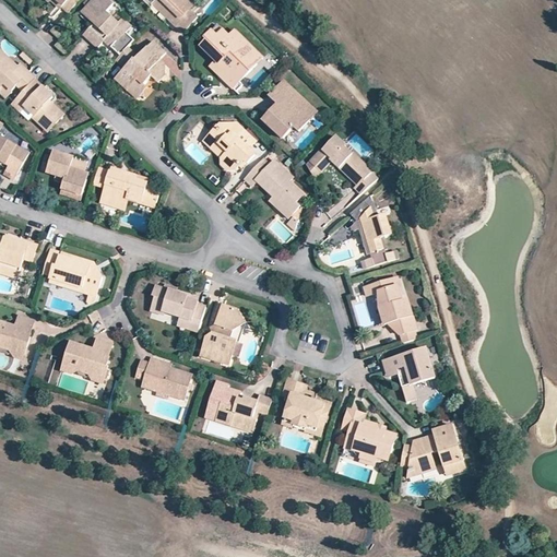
[(60,4),(67,11),(76,0),(54,0),(59,6),(60,4)]
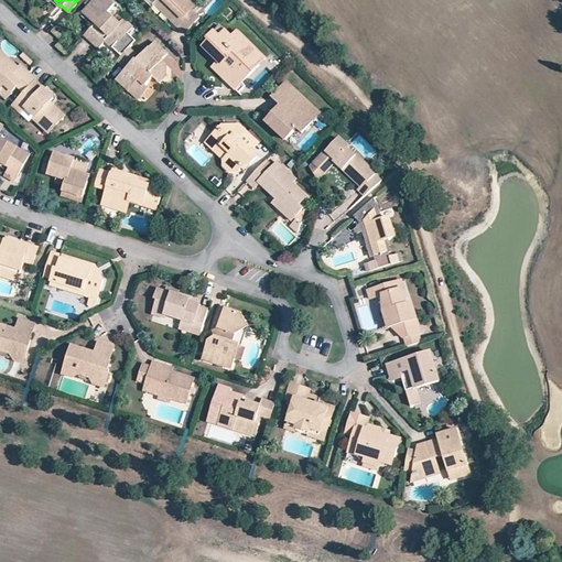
[(93,24),(89,26),(82,35),(95,49),(104,39),(106,36),(109,40),(107,42),(119,54),(127,46),(133,39),(125,31),(129,25),(120,18),(116,23),(105,11),(111,3),(107,0),(89,0),(86,3),(82,9),(90,18),(88,20),(93,24)]
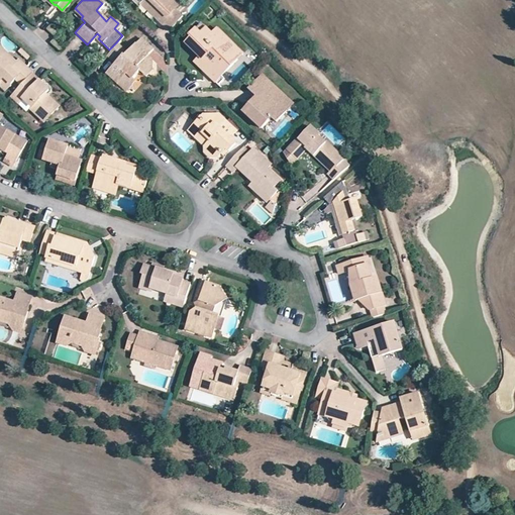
[(141,0),(140,2),(152,14),(155,11),(159,15),(157,17),(169,28),(182,14),(174,6),(170,3),(173,0),(141,0)]
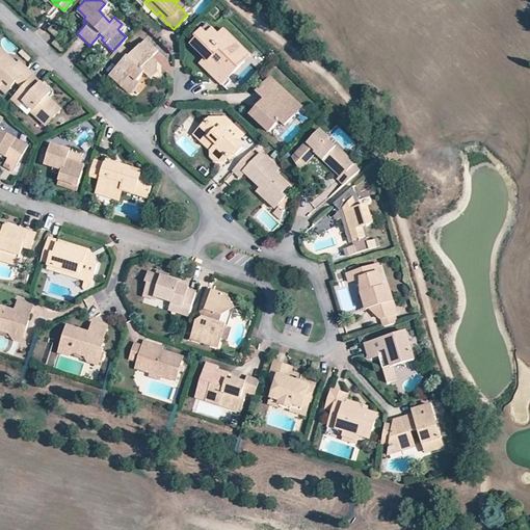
[(206,59),(207,58),(218,47),(226,54),(214,65),(208,72),(218,82),(242,59),(232,49),(237,44),(221,27),(216,32),(210,26),(205,31),(200,27),(193,33),(195,35),(189,42),(203,56),(206,59)]
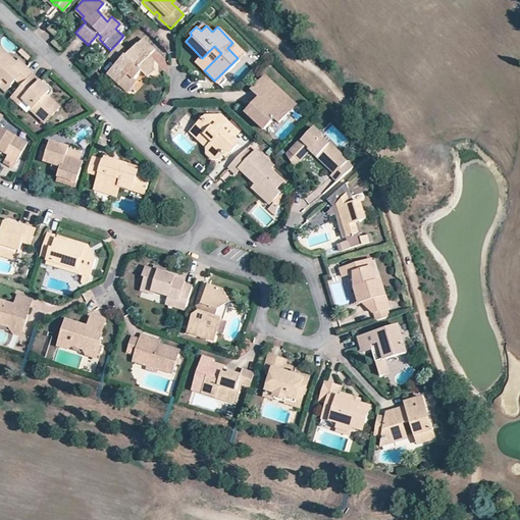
[(144,73),(153,65),(153,58),(148,54),(154,48),(142,37),(128,52),(117,43),(110,50),(106,55),(113,63),(106,71),(117,83),(127,82),(133,78),(140,69),(144,73)]
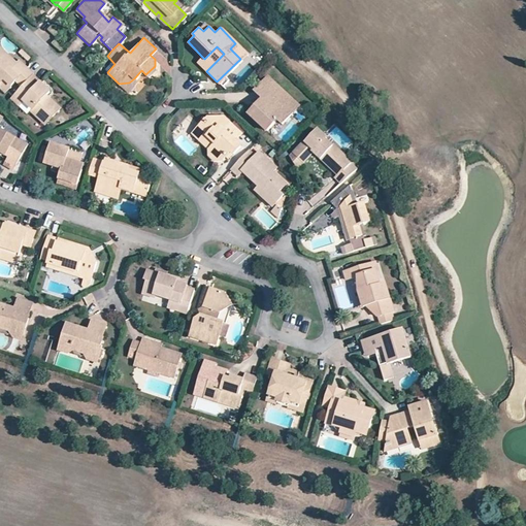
[(235,43),(230,48),(240,59),(245,54),(235,43)]
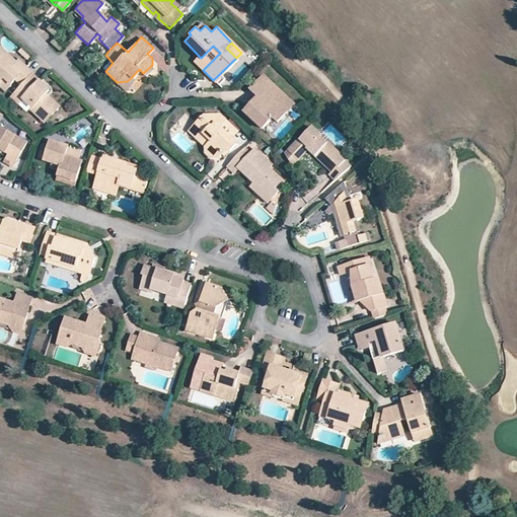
[(202,57),(209,64),(220,53),(213,46),(202,57)]
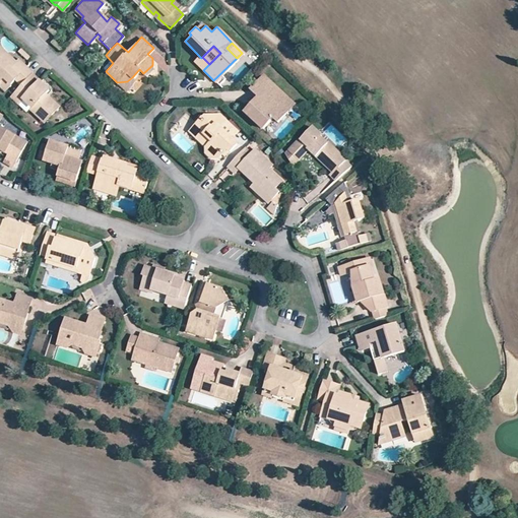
[(1,56),(4,52),(0,48),(0,80),(6,86),(14,78),(25,66),(17,59),(15,62),(11,65),(1,56)]
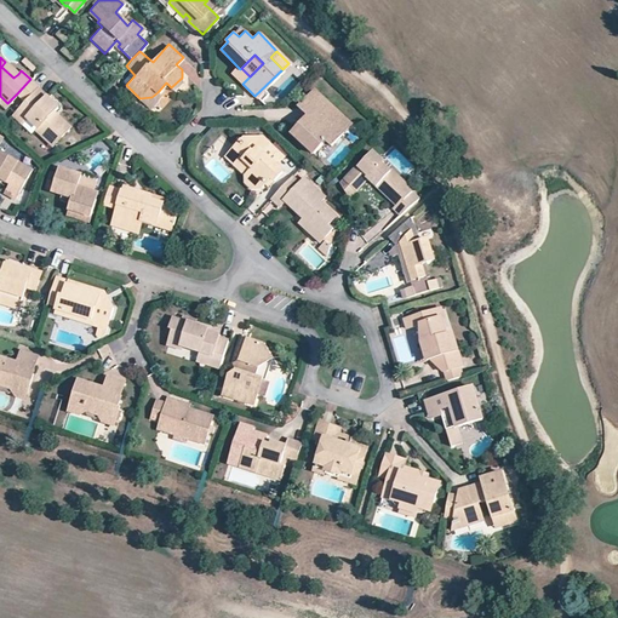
[(304,72),(307,62),(297,59),(295,69),(304,72)]
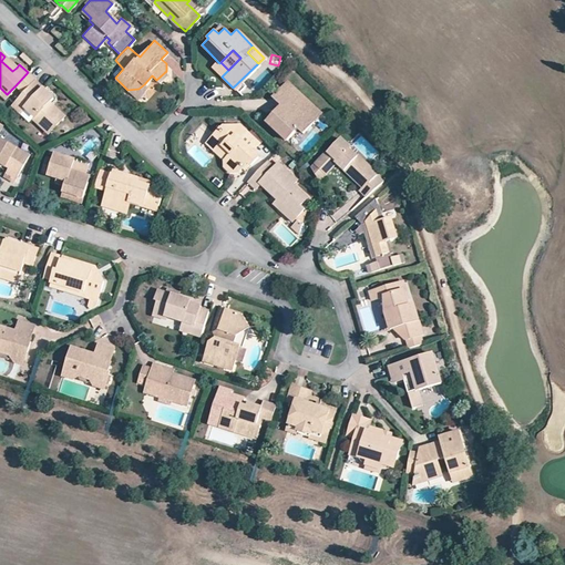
[(17,68),(4,57),(1,61),(12,71),(17,68)]
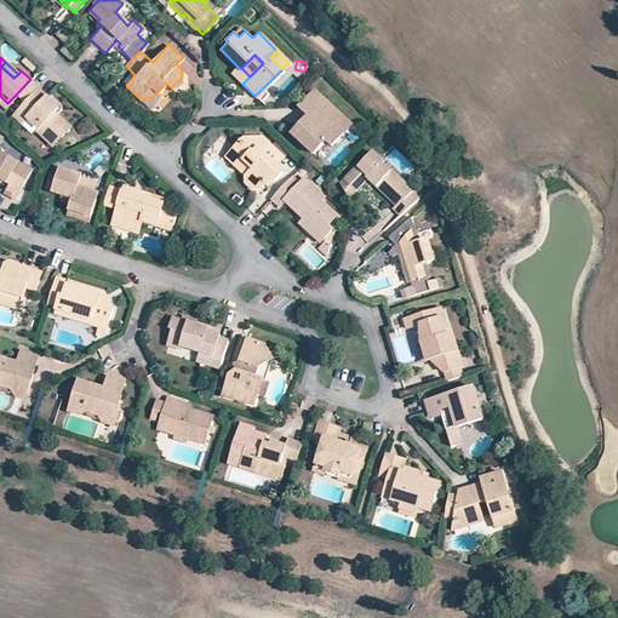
[(230,72),(242,84),(250,76),(241,68),(240,69),(236,66),(230,72)]
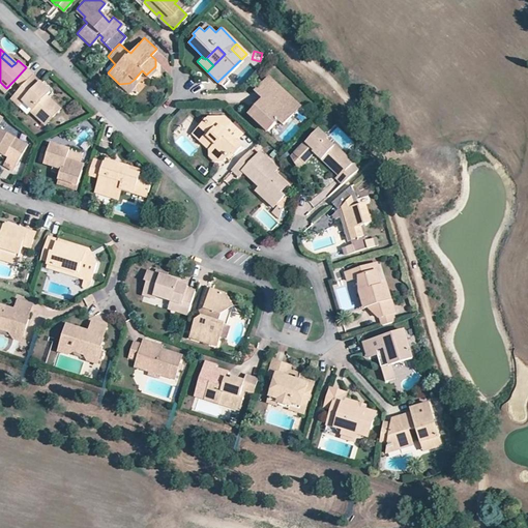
[(155,71),(155,66),(146,75),(150,79),(155,71)]
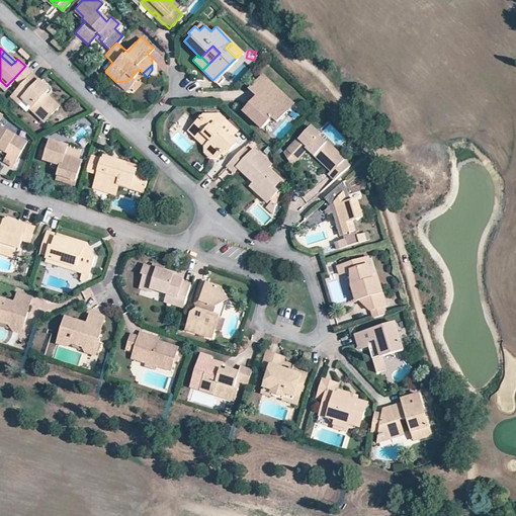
[(31,72),(25,66),(14,78),(20,84),(30,73),(31,72)]
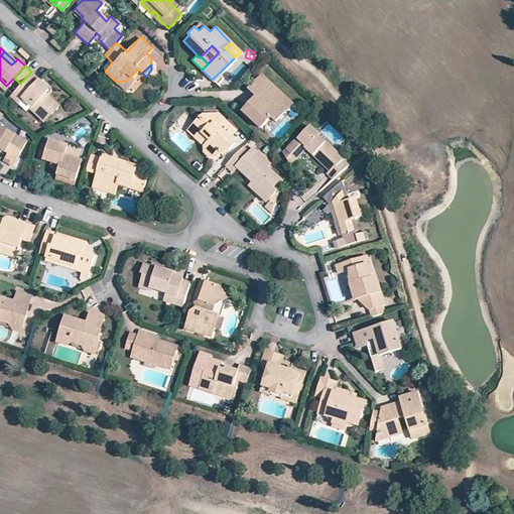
[(43,108),(49,114),(57,105),(46,96),(44,98),(40,95),(43,93),(47,88),(30,73),(20,84),(10,94),(18,102),(22,97),(30,105),(28,107),(37,115),(43,108)]
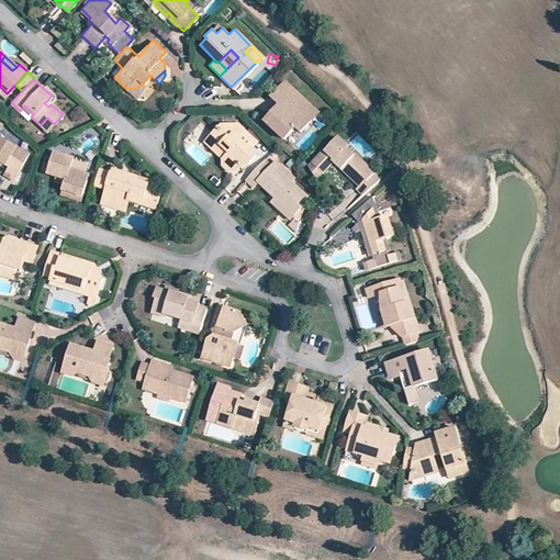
[(273,124),(271,126),(282,137),(293,125),(299,130),(309,120),(309,114),(299,105),(304,99),(283,79),(271,92),(281,102),(279,104),(278,102),(277,103),(265,116),(273,124)]
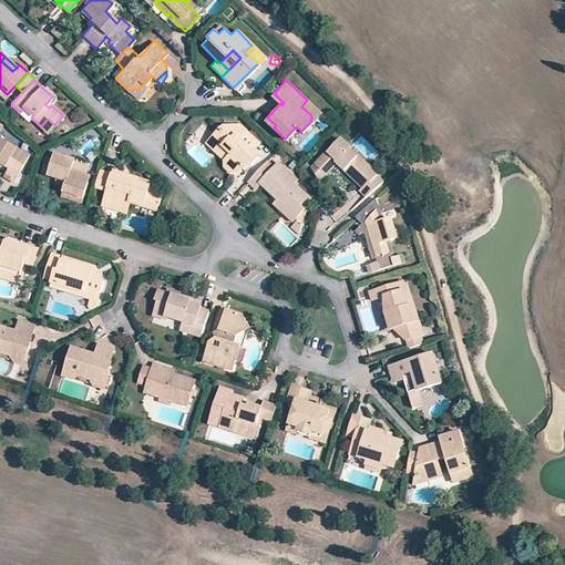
[(147,88),(144,84),(139,89),(127,90),(137,99),(147,88)]
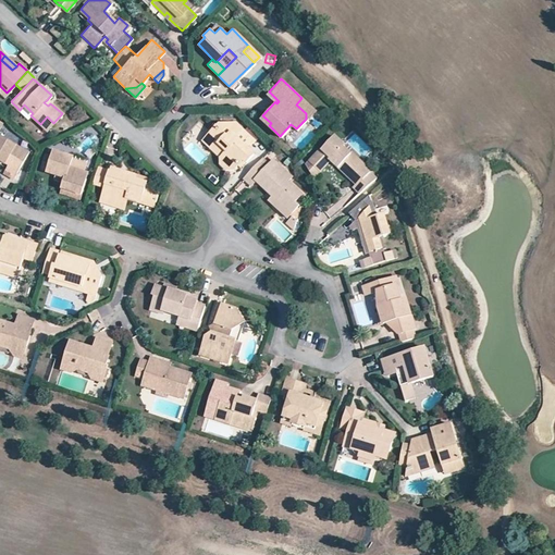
[(267,95),(274,102),(275,101),(276,103),(279,101),(269,91),(267,95)]
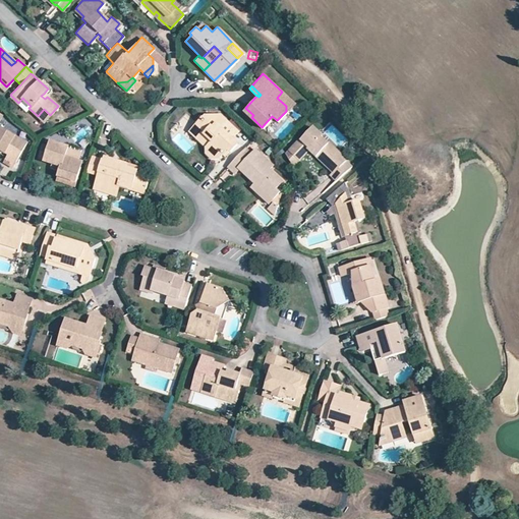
[(294,103),(282,92),(277,98),(286,106),(286,111),(294,103)]
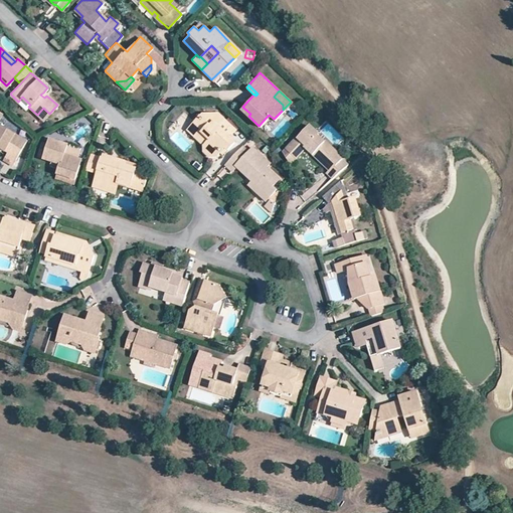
[(240,109),(248,116),(250,114),(242,107),(240,109)]
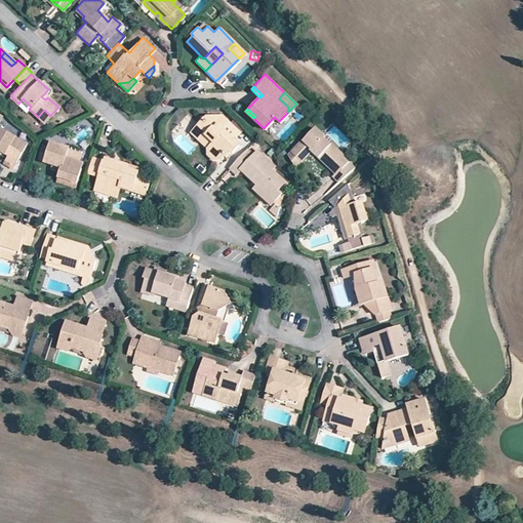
[(44,122),(50,116),(44,110),(38,117),(44,122)]
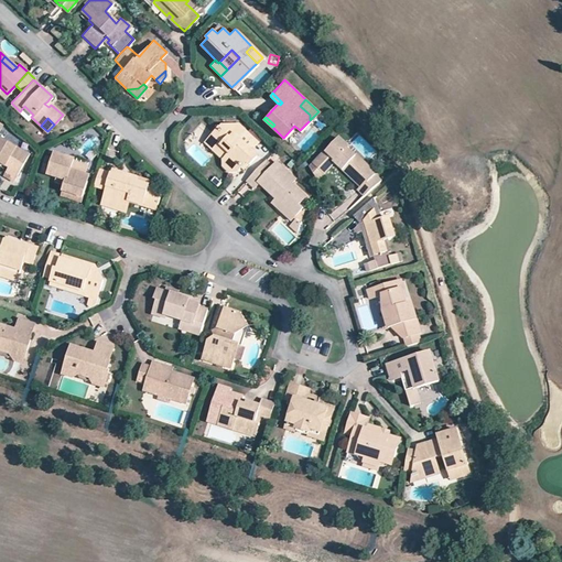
[(237,134),(244,128),(233,118),(219,122),(216,126),(222,131),(215,138),(219,142),(214,149),(223,157),(223,164),(228,169),(236,169),(239,164),(244,160),(246,162),(247,162),(256,153),(246,143),(241,139),(238,143),(233,138),(237,134)]
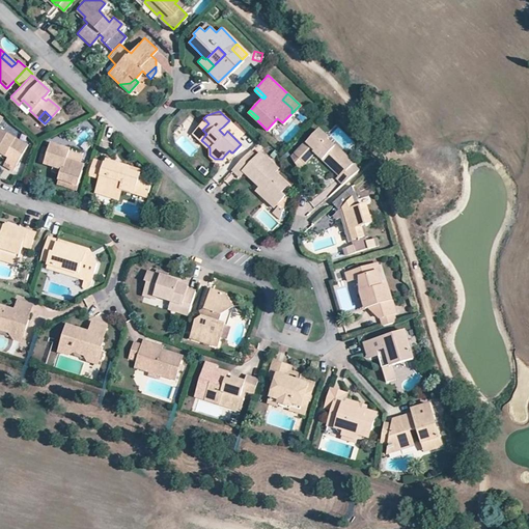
[(192,132),(201,140),(206,134),(202,130),(209,123),(203,118),(192,132)]
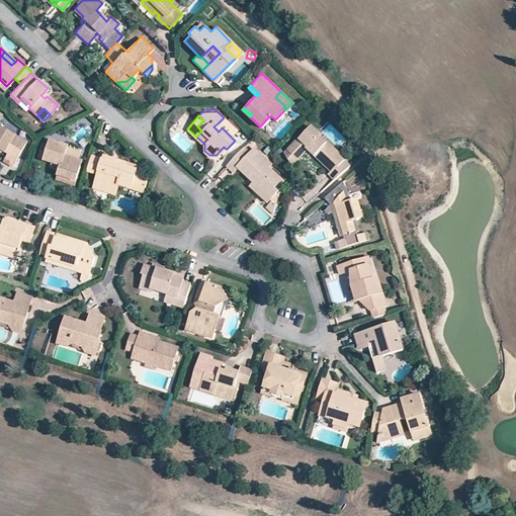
[(218,123),(222,127),(226,132),(232,124),(224,117),(218,123)]
